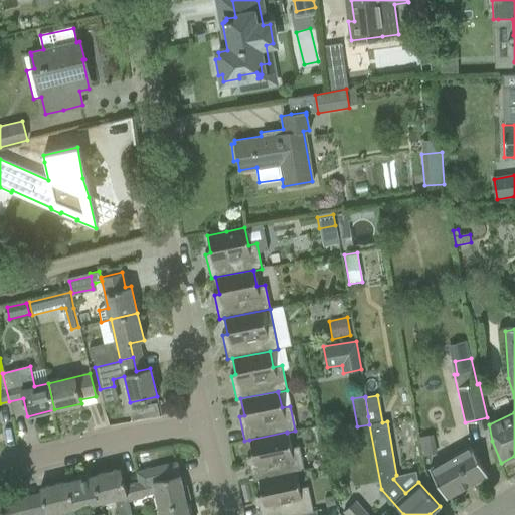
[(149,406),(133,409),(136,419),(151,416),(149,406)]
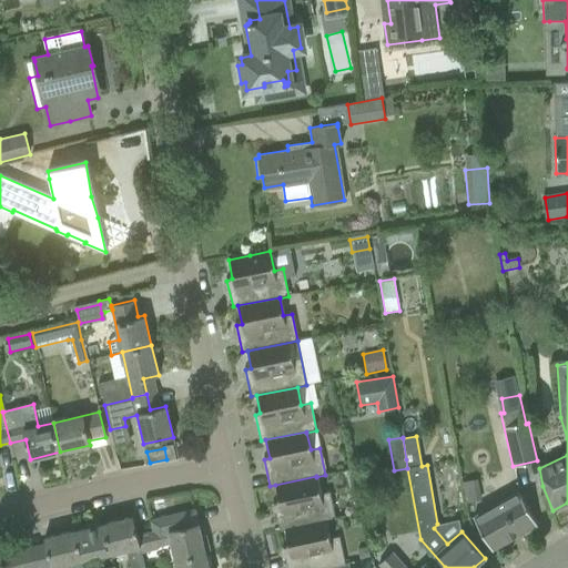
[(316,476),(275,485),(279,503),(274,504),(280,530),(284,529),(325,521),(334,520),(328,493),(320,495),(316,477),(316,476)]
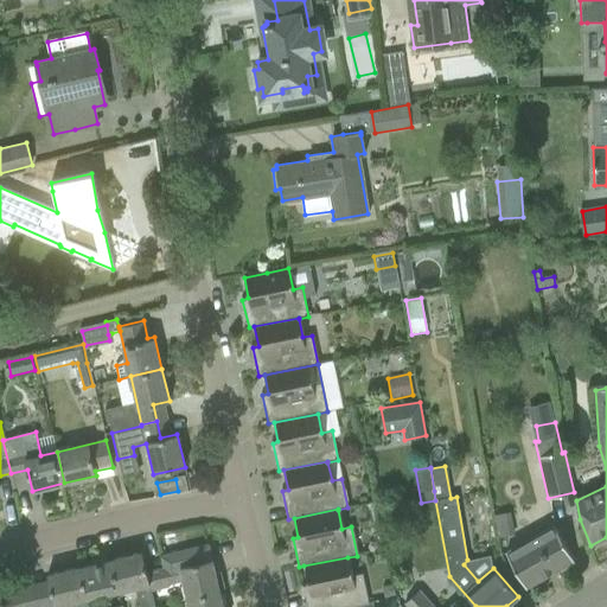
[(555,528),(506,555),(525,588),(573,561),(555,528)]
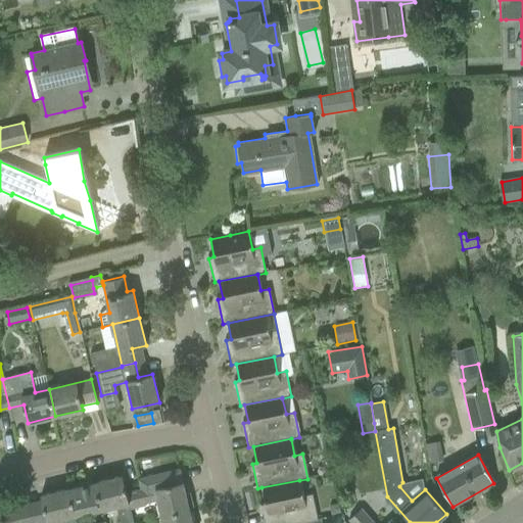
[(144,505),(140,489),(127,492),(123,476),(95,482),(101,509),(116,506),(120,522),(119,522),(132,522),(129,509),(144,505)]
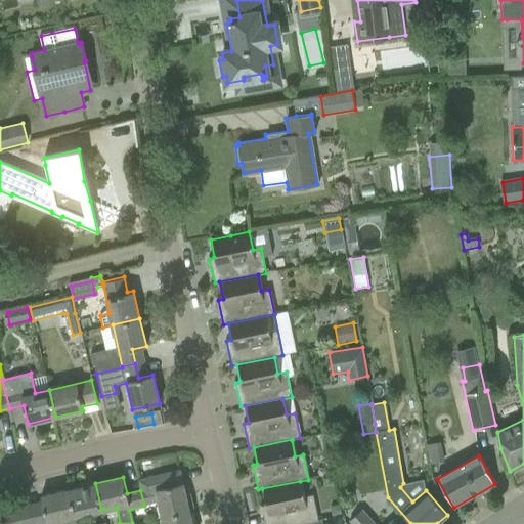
[(185,494),(182,482),(159,488),(156,477),(138,481),(140,490),(144,506),(145,506),(145,504),(158,500),(162,517),(189,511),(188,508),(193,507),(190,493),(185,494)]
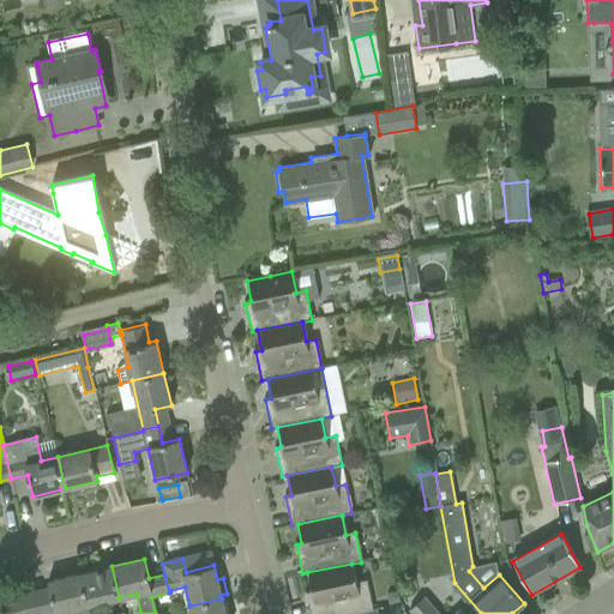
[(351,564),(307,572),(312,591),(306,593),(309,613),(353,613),(360,613),(371,611),(365,581),(355,583),(351,564)]
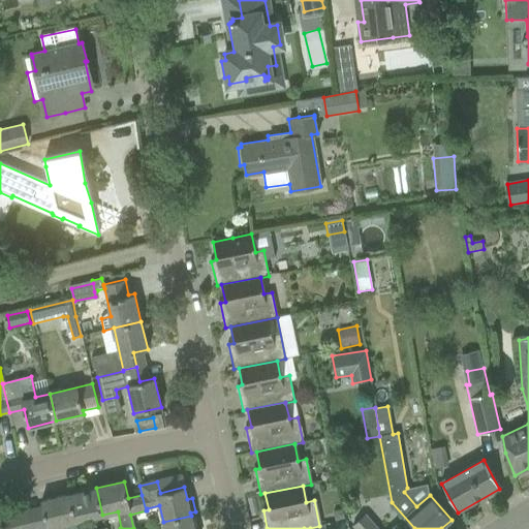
[(102,515),(96,488),(68,495),(75,522),(102,515)]
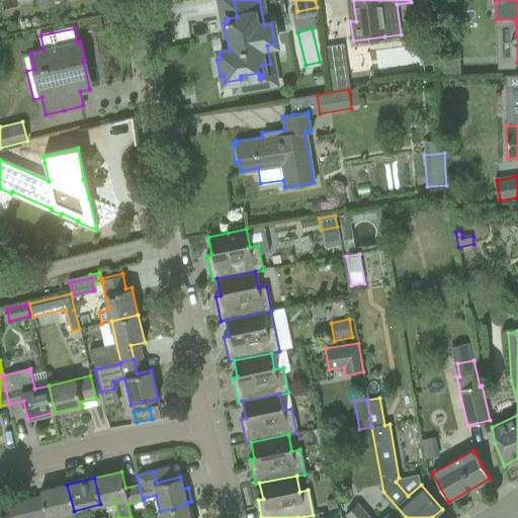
[(26,494),(25,494),(27,499),(31,517),(47,517),(48,517),(57,515),(57,517),(75,517),(74,511),(67,485),(39,491),(40,495),(44,505),(30,508),(27,498),(26,494)]
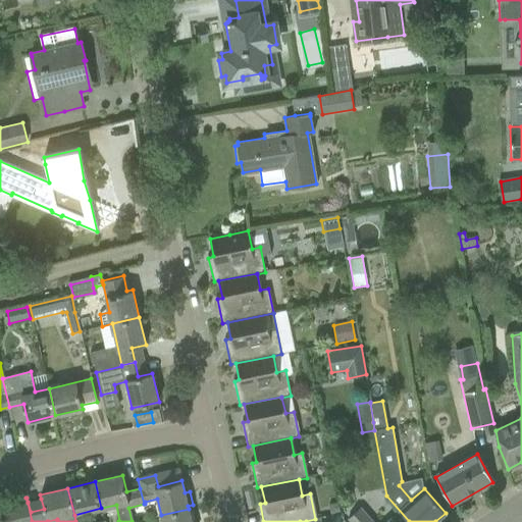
[(394,521),(392,519),(387,521),(373,521),(361,508),(349,519),(351,521),(394,521)]
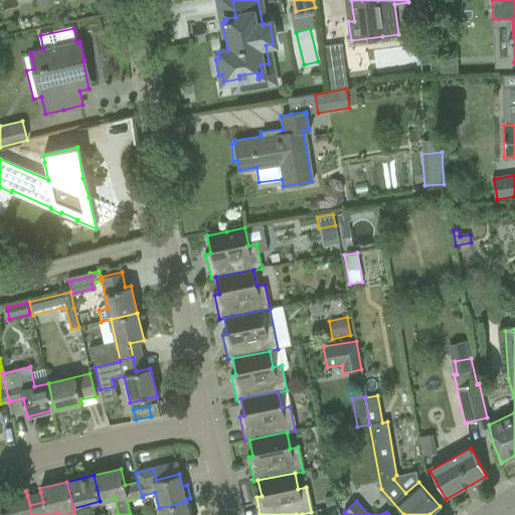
[(189,514),(186,502),(159,508),(160,514),(189,514)]
